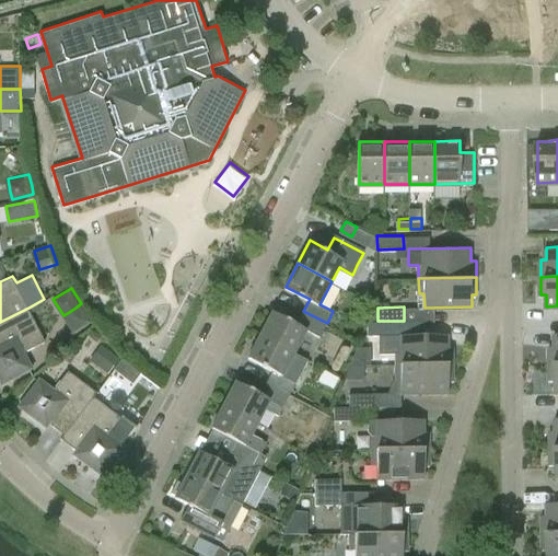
[(46,339),(28,308),(0,322),(0,378),(2,382),(33,366),(25,350),(46,339)]
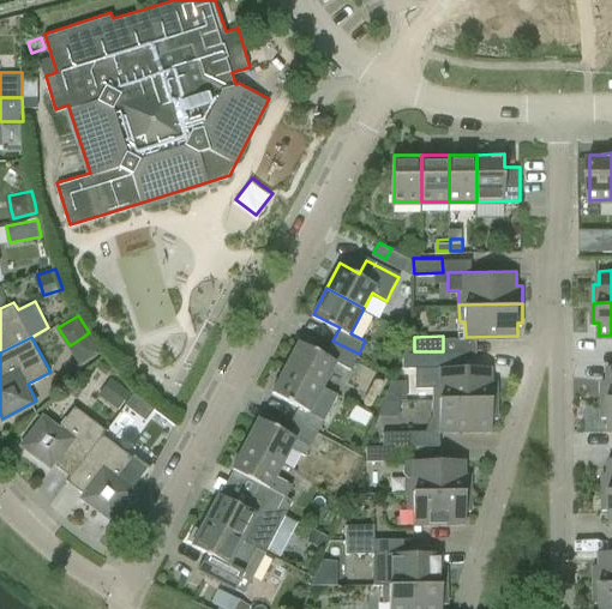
[(337,360),(352,367),(359,354),(333,341),(327,354),(300,339),(286,365),(324,385),(337,360)]
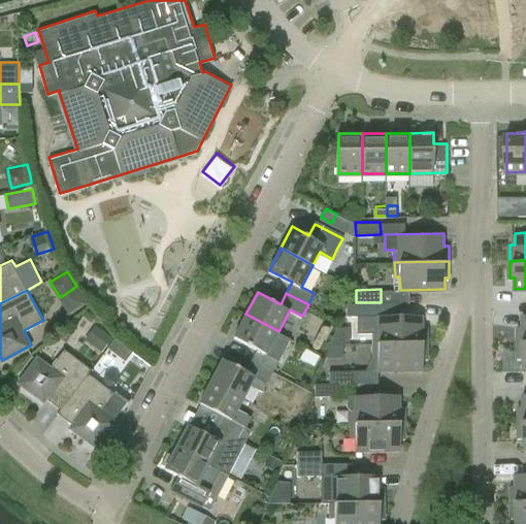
[(371,302),(356,302),(347,302),(347,315),(371,315),(371,302)]
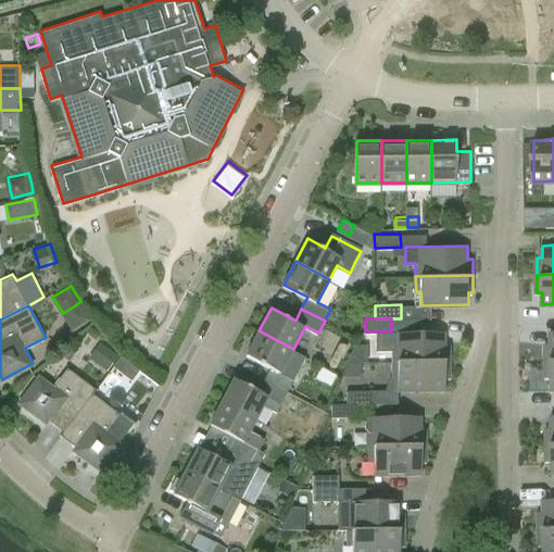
[(247,354),(272,366),(265,378),(288,390),(300,368),(286,362),(293,349),(259,330),(247,354)]
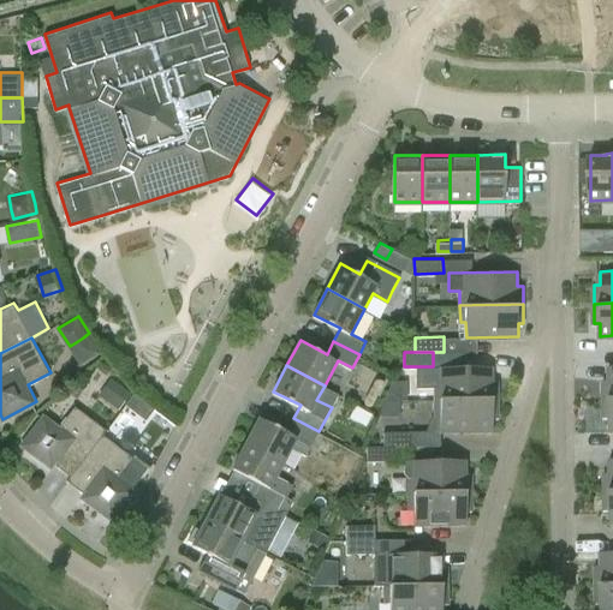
[(441,382),(435,382),(435,398),(499,398),(499,378),(493,378),(493,365),(441,365),(441,382)]
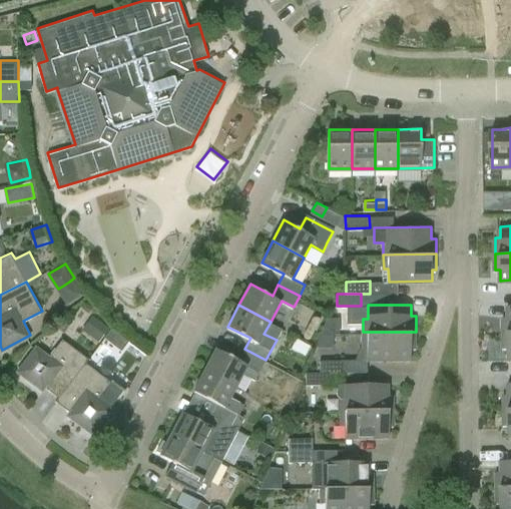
[(99,318),(89,331),(100,340),(110,327),(99,318)]
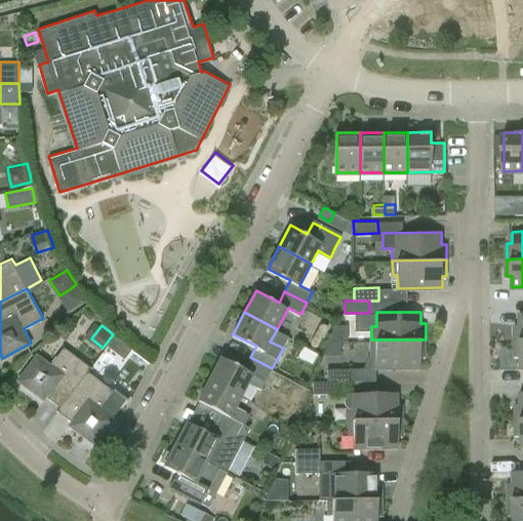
[(107,345),(116,351),(123,341),(116,334),(115,333),(107,345)]
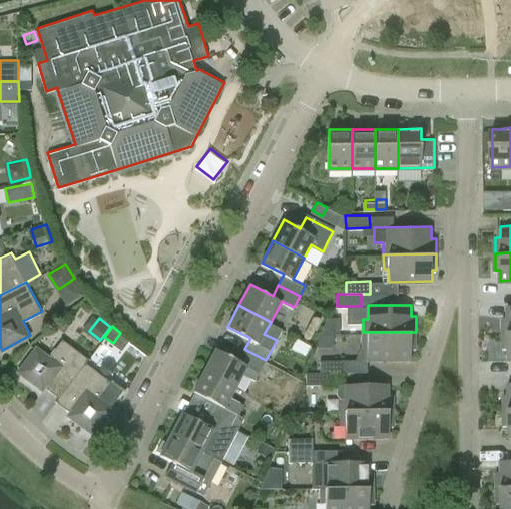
[(412,359),(411,348),(416,348),(416,332),(363,332),(363,346),(360,346),(356,359),(345,359),(321,359),(321,361),(315,362),(311,371),(331,371),(369,371),(368,359),(412,359)]
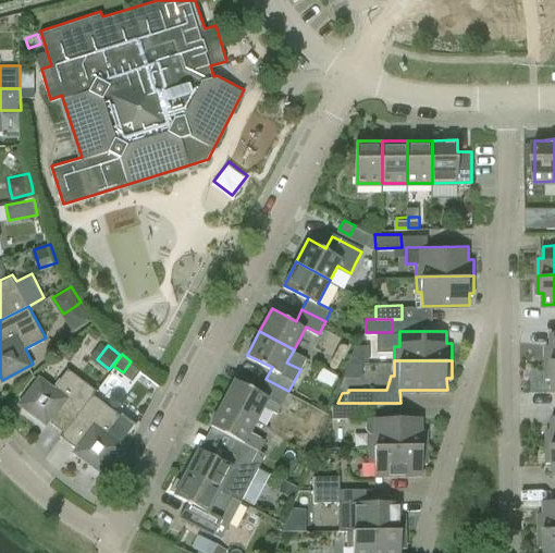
[(94,393),(97,389),(69,367),(54,385),(40,375),(19,403),(47,424),(50,419),(64,430),(61,434),(62,435),(94,393)]
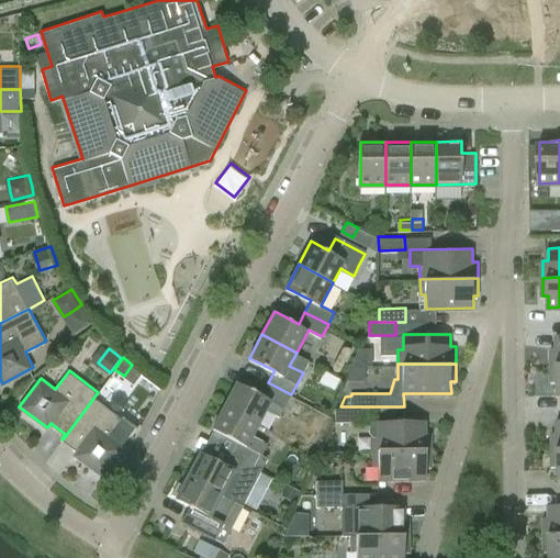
[(237,381),(225,404),(259,422),(267,408),(280,415),(284,406),(291,394),(268,382),(261,393),(237,381)]
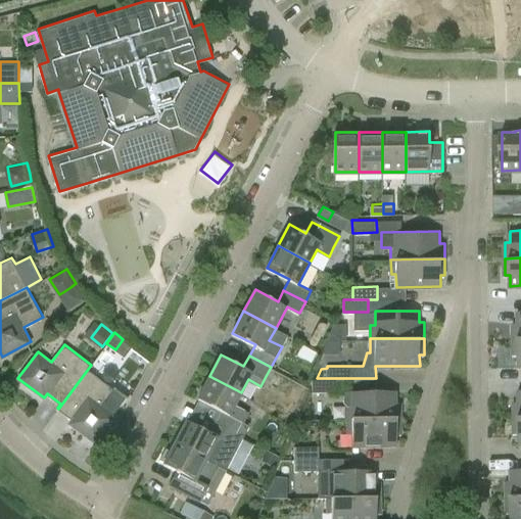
[(68,422),(95,442),(114,416),(112,415),(128,395),(115,385),(113,387),(88,369),(58,409),(72,419),(68,422)]
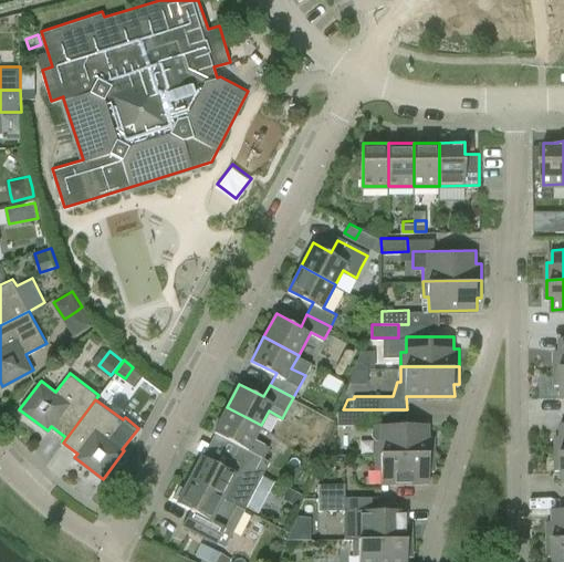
[(227,407),(215,430),(239,444),(233,456),(264,471),(271,459),(264,456),(270,445),(256,437),(261,425),(227,407)]
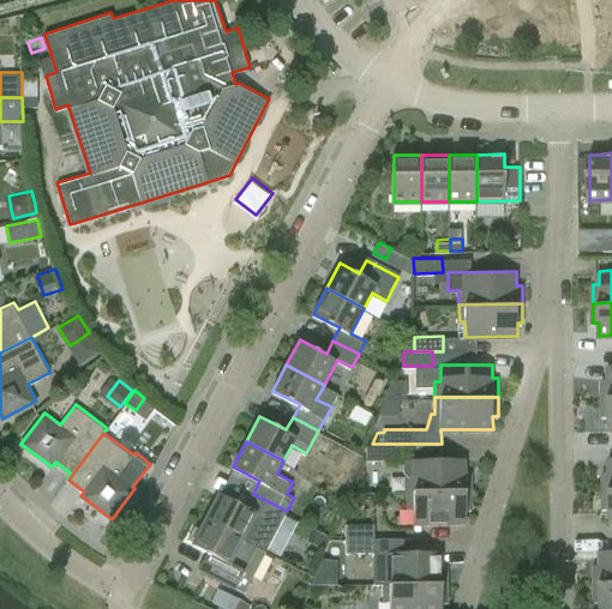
[(367,444),(367,459),(396,458),(396,444),(372,444),(367,444)]
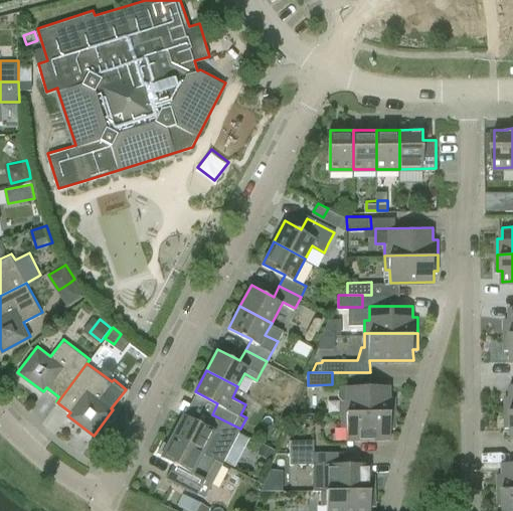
[(342,411),(395,410),(395,394),(390,394),(390,383),(347,384),(339,384),(339,395),(342,398),(342,411)]
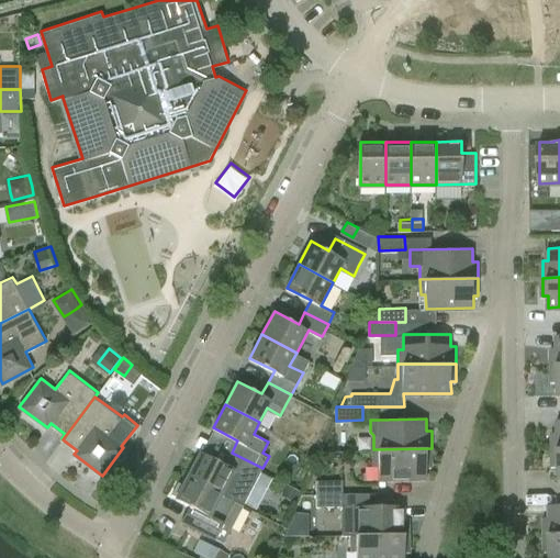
[(432,448),(373,449),(373,464),(379,464),(379,479),(427,478),(426,466),(432,466),(432,448)]
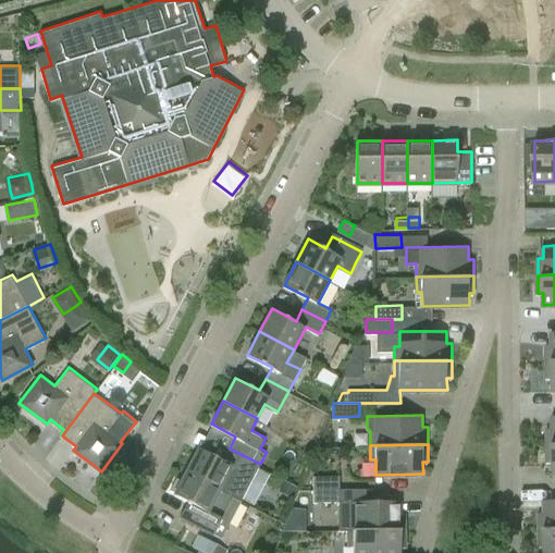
[(223,459),(199,447),(187,470),(221,488),(242,499),(260,464),(230,449),(223,459)]
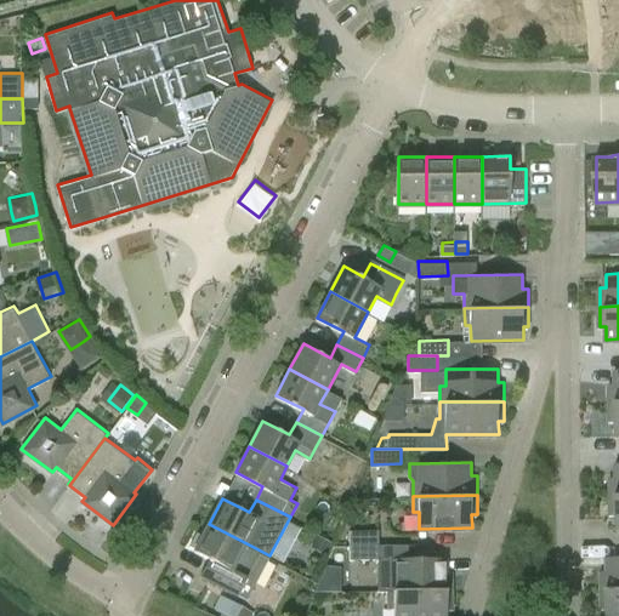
[(191,545),(196,547),(194,549),(209,557),(200,575),(239,594),(239,593),(248,598),(270,555),(246,543),(209,524),(203,534),(198,531),(191,545)]
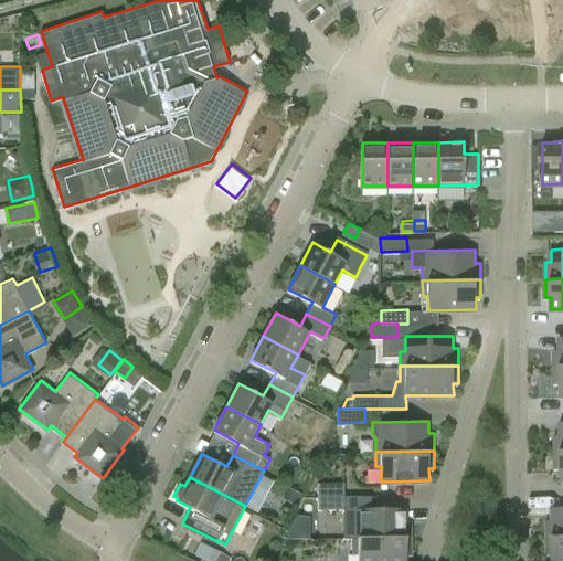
[(346,480),(319,482),(319,495),(346,495),(346,480)]
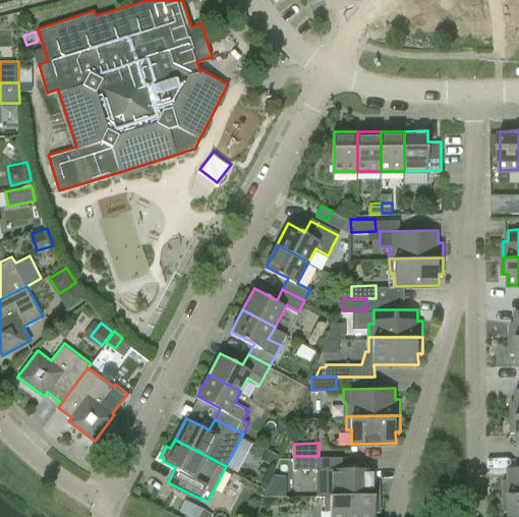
[(272,462),(278,452),(266,446),(261,457),(272,462)]
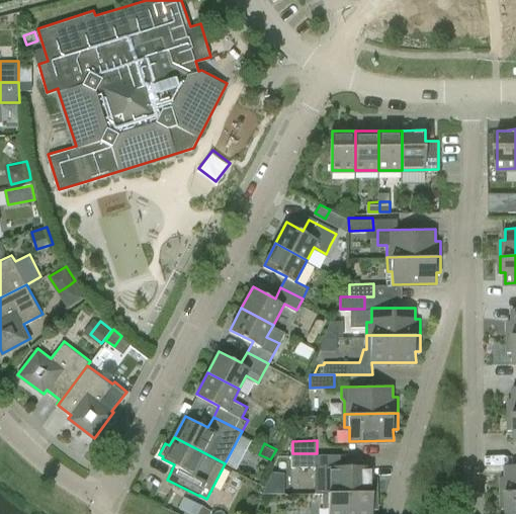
[(292,465),(317,465),(317,453),(292,453),(292,465)]
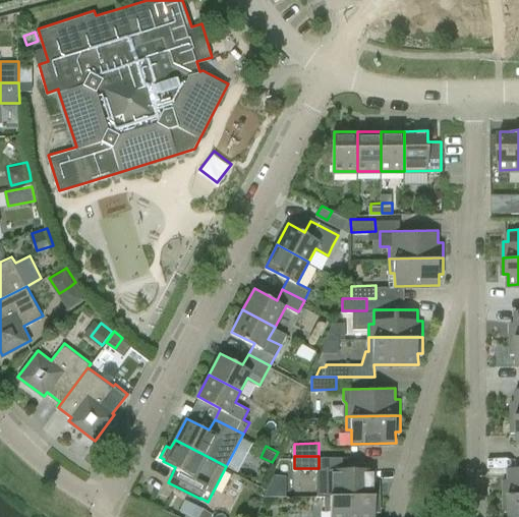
[(510,477),(505,477),(505,493),(518,493),(518,465),(510,465),(510,477)]
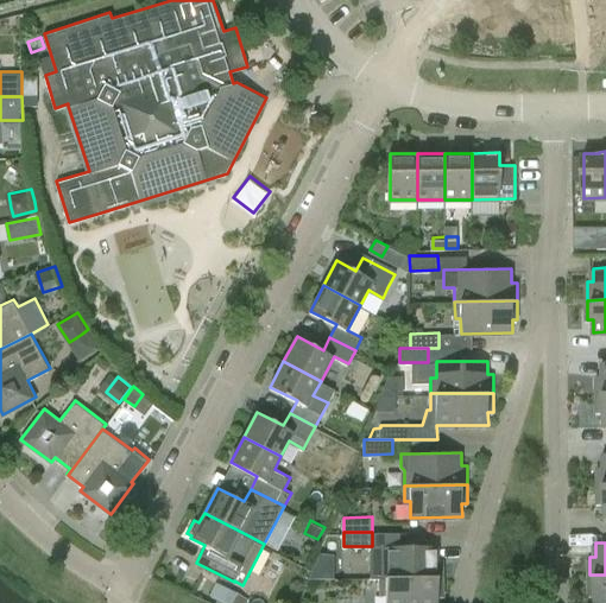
[(437,558),(437,545),(386,545),(386,560),(380,560),(380,577),(443,577),(443,558),(437,558)]
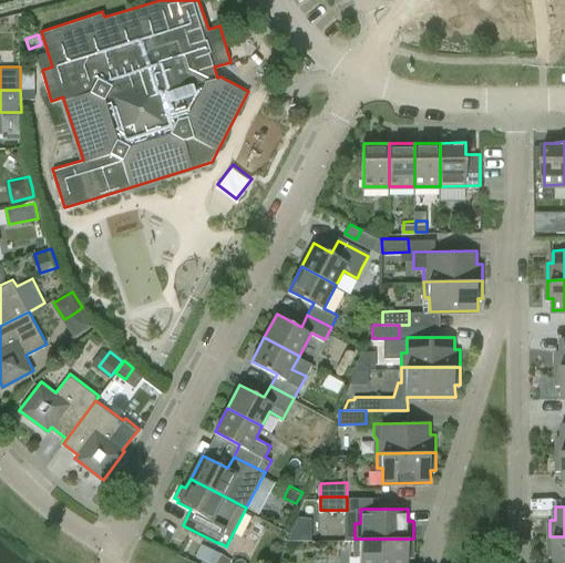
[(551,554),(555,554),(555,562),(564,562),(564,536),(550,536),(551,554)]
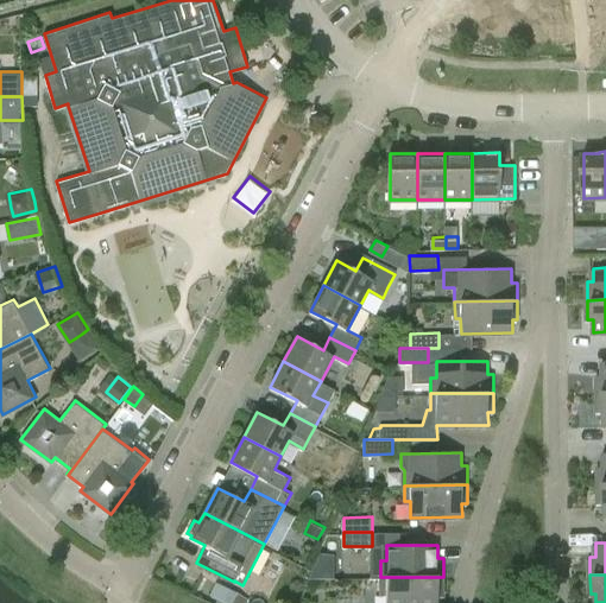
[(437,602),(439,595),(443,595),(443,577),(380,577),(382,594),(386,594),(386,602),(437,602)]
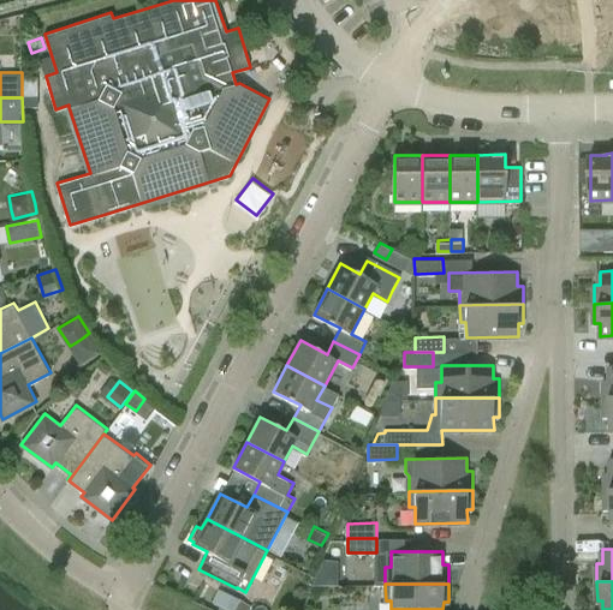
[(249,609),(253,604),(220,586),(213,599),(214,599),(210,606),(221,609),(249,609)]
